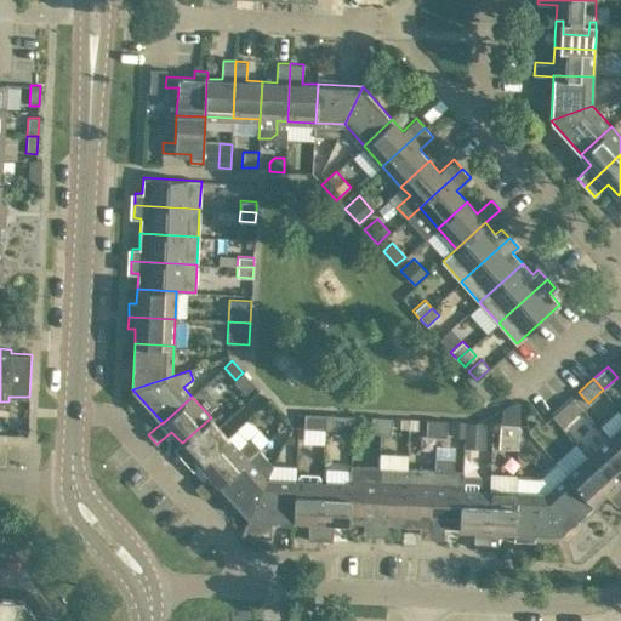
[(573,417),(562,406),(552,415),(563,427),(573,417)]
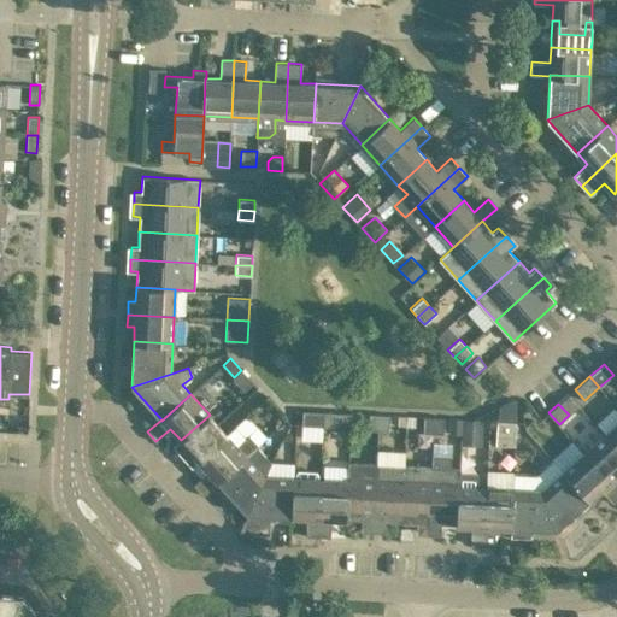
[(323,428),(324,429),(324,412),(303,411),(301,425),(323,425),(323,428)]
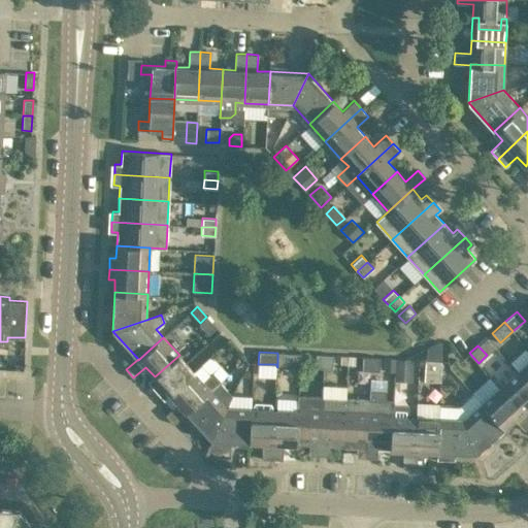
[(300,368),(301,354),(277,353),(277,367),(300,368)]
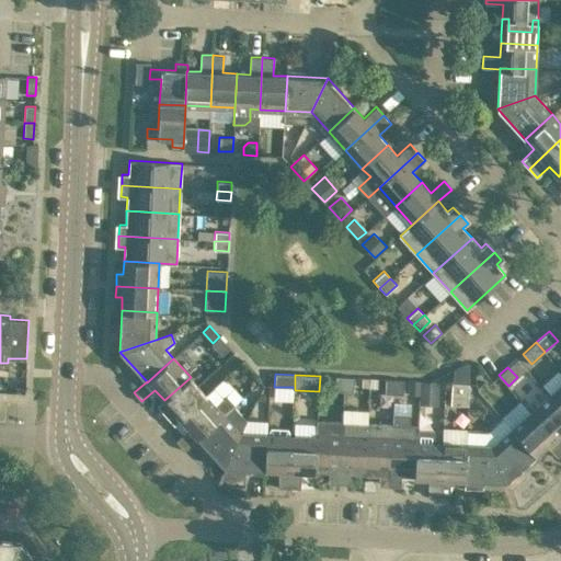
[(344,377),(335,376),(334,390),(344,391),(344,377)]
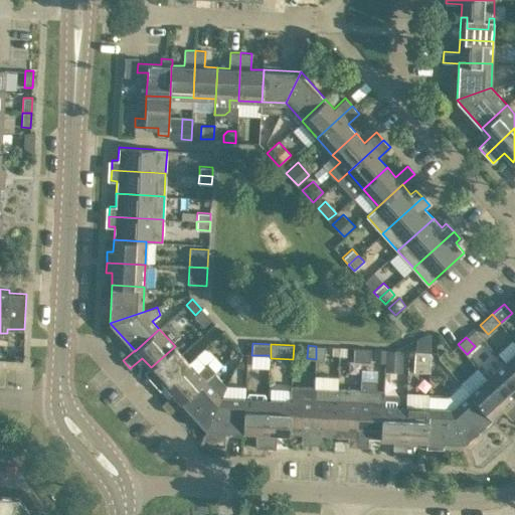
[(189,362),(175,346),(151,367),(165,384),(189,362)]
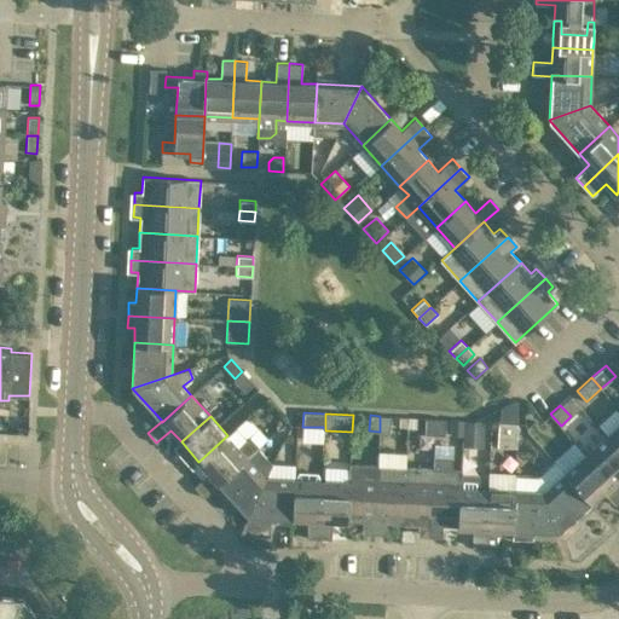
[(389,432),(389,416),(381,416),(380,416),(380,432),(389,432)]
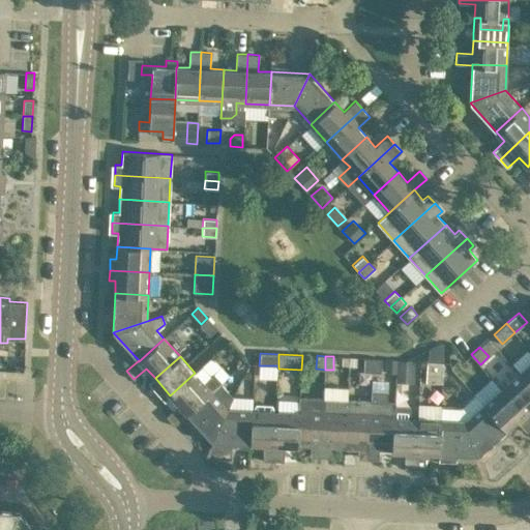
[(372,372),(373,358),(364,358),(363,371),(372,372)]
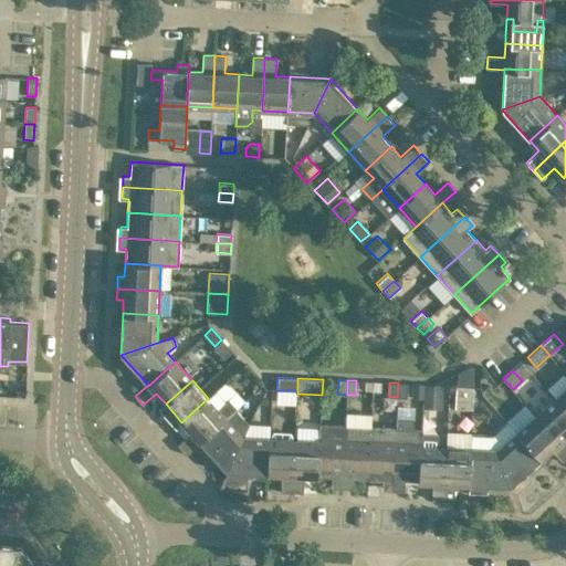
[(407,397),(408,384),(399,383),(398,383),(397,397),(407,397)]
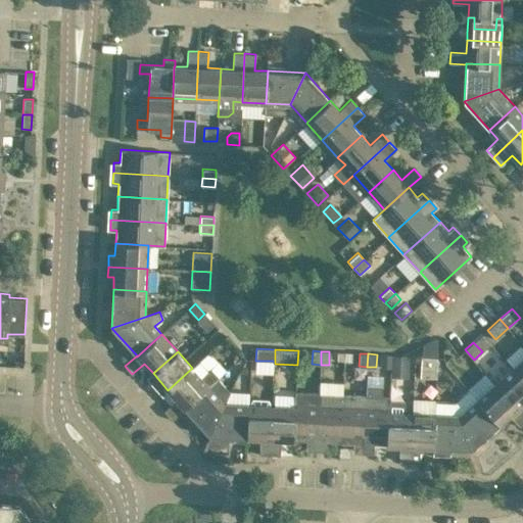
[(381,368),(391,368),(391,355),(381,354),(381,368)]
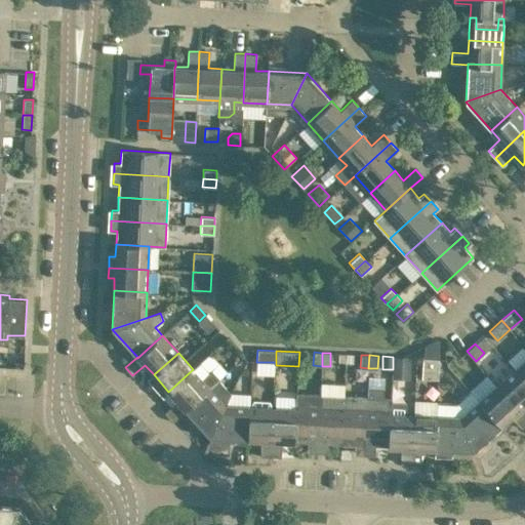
[(402,357),(393,357),(393,369),(392,377),(409,378),(410,358),(402,357)]
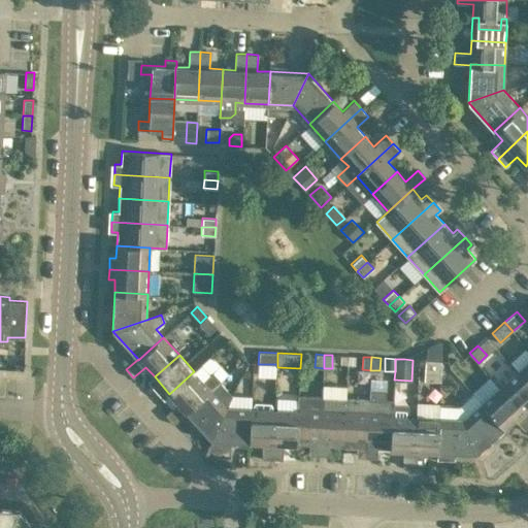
[(441,361),(426,360),(425,360),(424,382),(439,382),(441,361)]
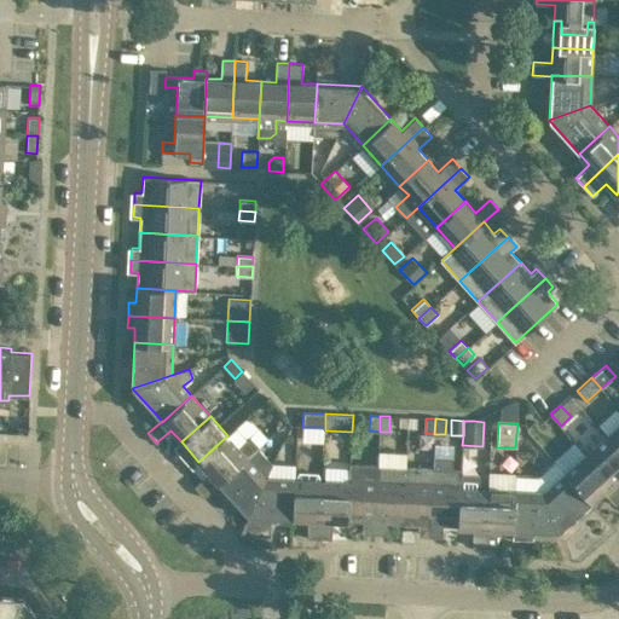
[(618,423),(606,435),(618,450),(618,423)]
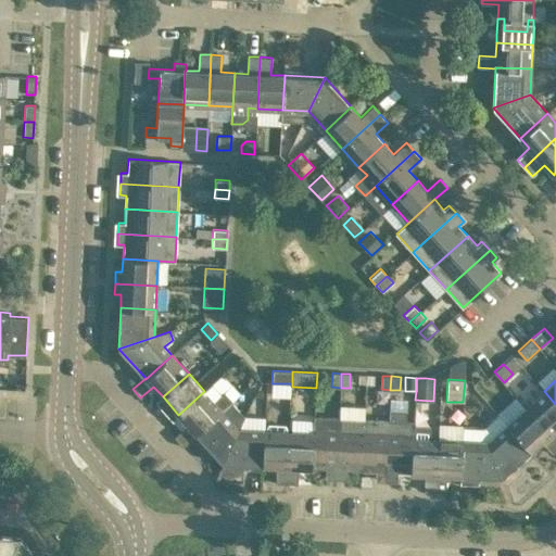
[(196,433),(231,401),(224,393),(222,394),(212,383),(204,391),(178,415),(188,425),(175,437),(184,445),(196,433)]
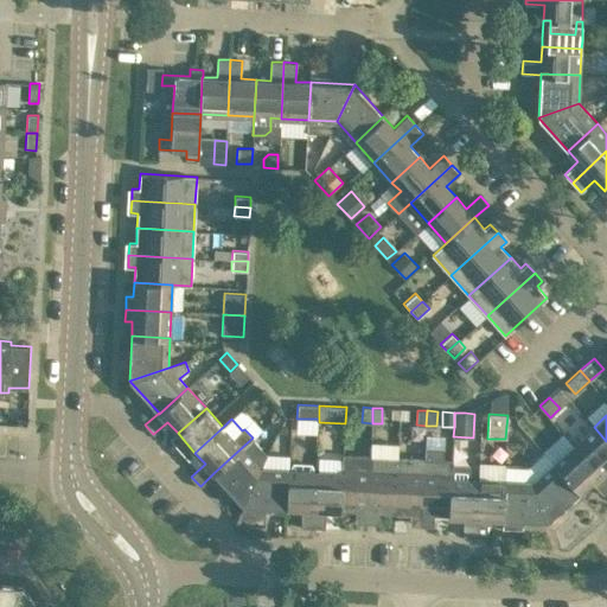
[(606,441),(594,427),(574,445),(606,481),(606,441)]
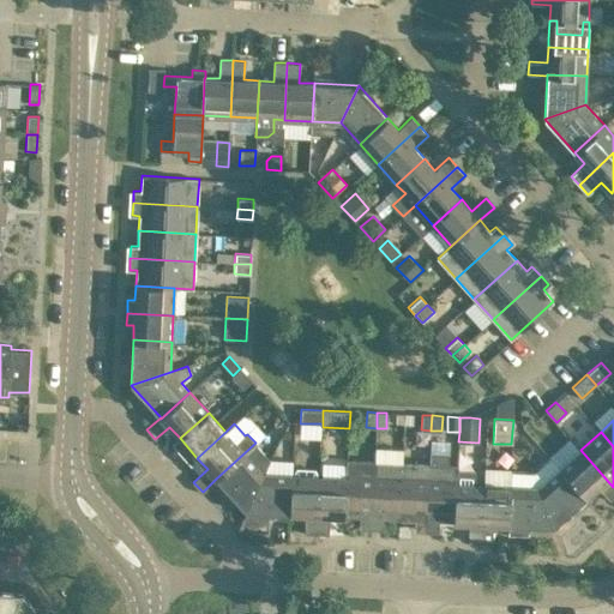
[(246,511),(265,474),(270,459),(256,443),(216,479),(246,511)]
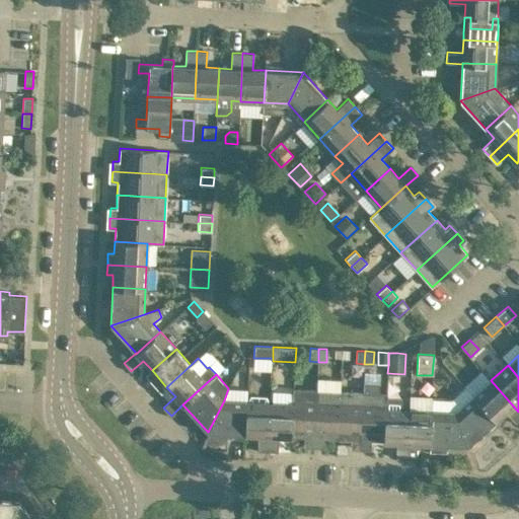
[(516,424),(518,420),(518,412),(491,380),(473,396),(496,420),(505,412),(516,424)]
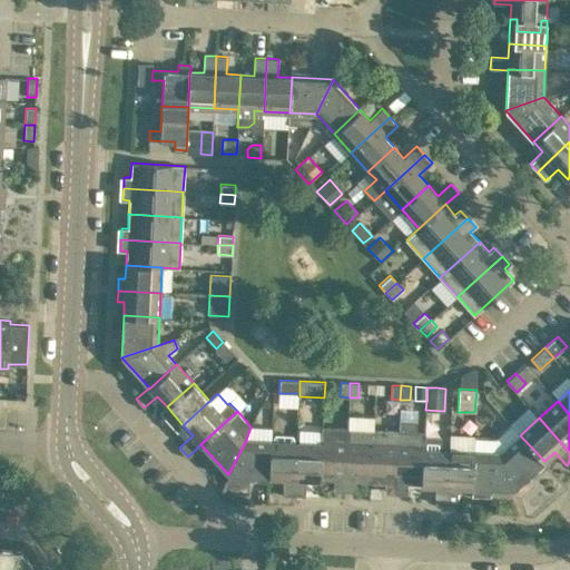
[(422,484),(425,435),(425,432),(416,431),(416,421),(399,420),(397,431),(400,431),(396,490),(408,491),(408,484),(422,484)]
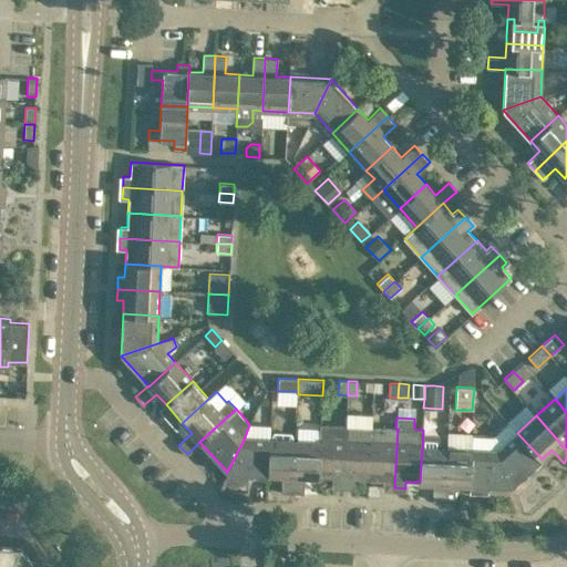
[(321,441),(319,477),(332,477),(332,484),(343,485),(347,426),(321,424),(320,441),(321,441)]
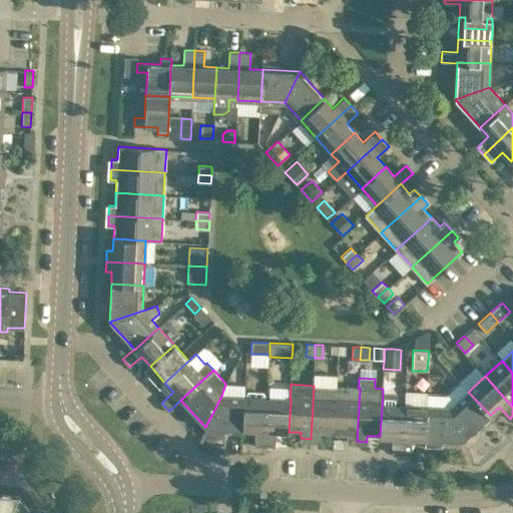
[(321,433),(334,434),(337,387),(314,386),(311,439),(321,439),(321,433)]
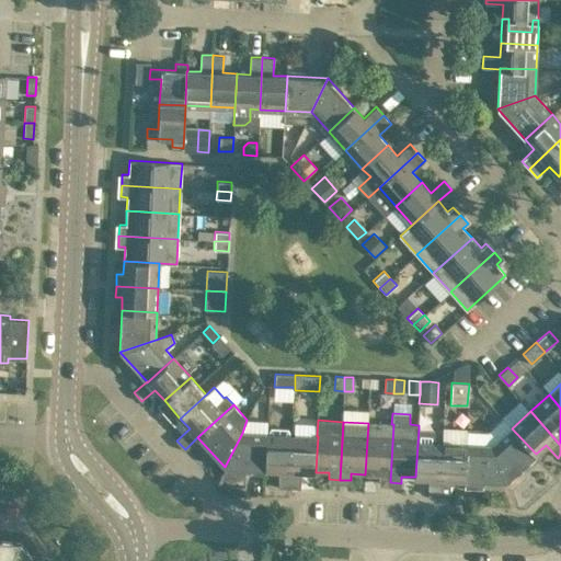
[(378,482),(390,482),(393,424),(391,424),(368,423),(365,474),(379,476),(378,482)]
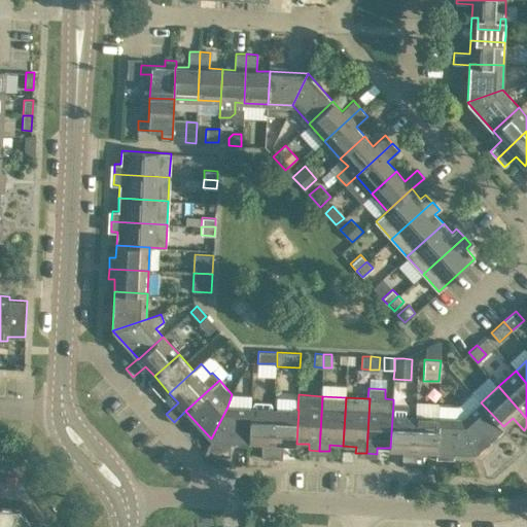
[(252,408),(251,408),(250,441),(262,442),(261,458),(272,458),(275,409),(273,409),(273,406),(271,402),(254,401),(252,405),(252,408)]
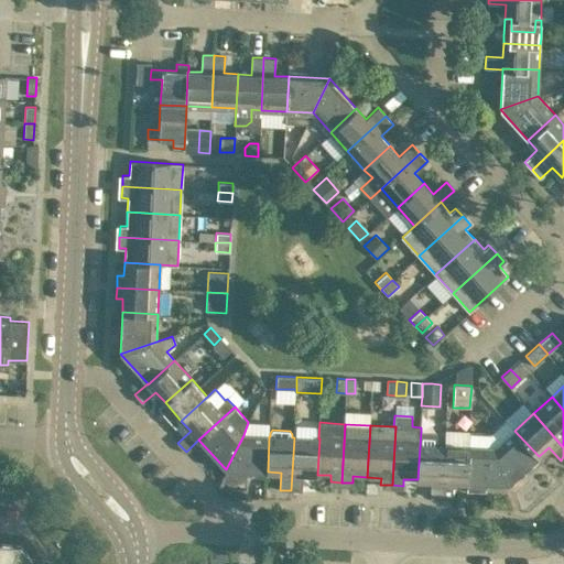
[(437,432),(421,431),(418,479),(431,480),(430,498),(442,498),(444,445),(436,444),(437,432)]
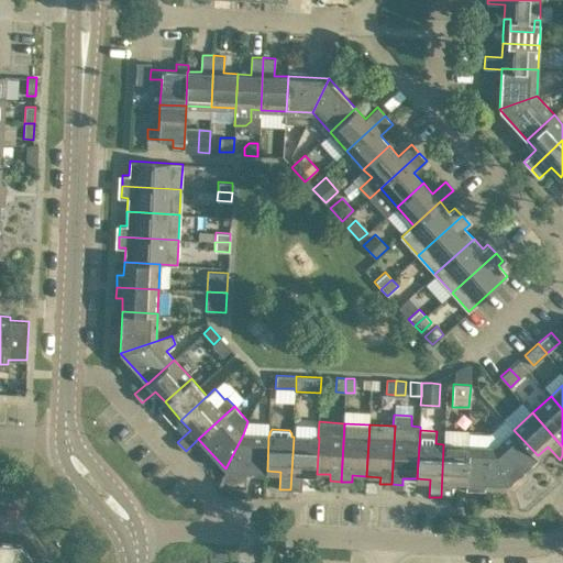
[(514,430),(495,446),(507,483),(538,455),(514,430)]
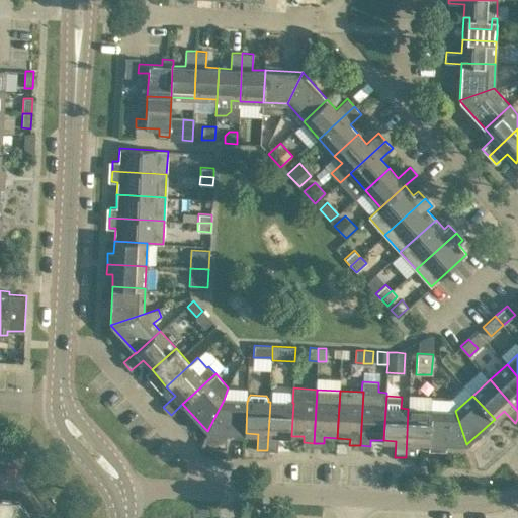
[(224,400),(207,431),(200,447),(226,449),(227,432),(246,433),(247,401),(224,400)]
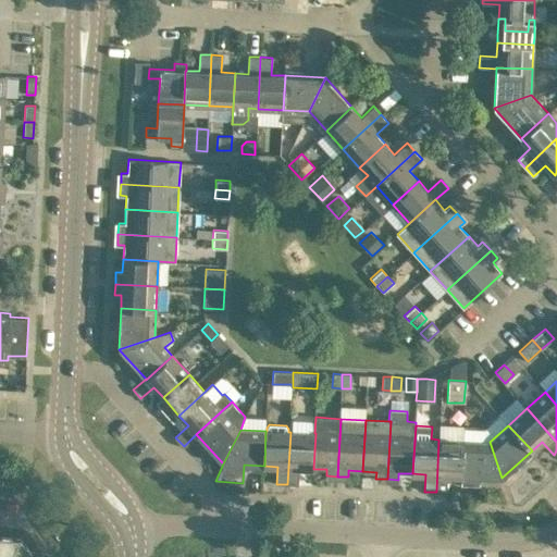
[(299,468),(313,469),(316,433),(314,433),(291,432),(287,484),(298,485),(299,468)]
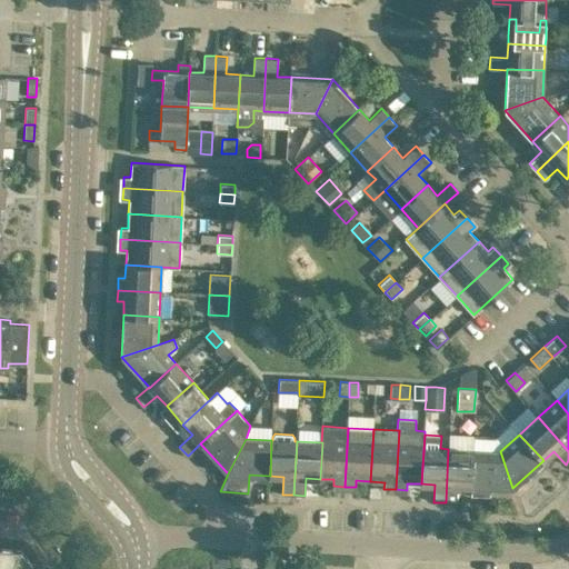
[(471,496),(473,450),(448,449),(446,502),(457,503),(458,486),(471,486),(471,496)]
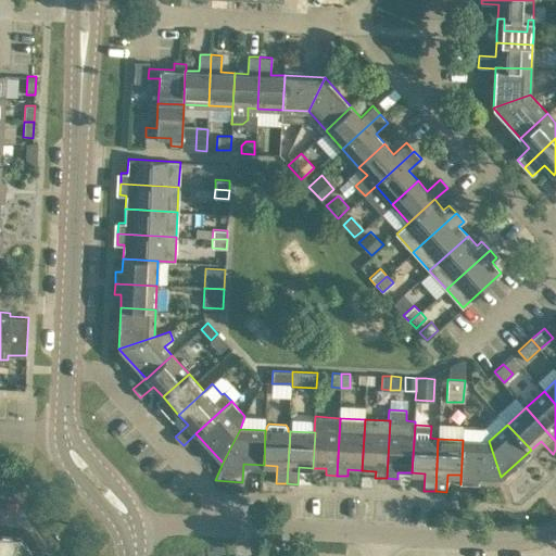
[(489,441),(463,440),(460,484),(479,484),(479,476),(501,477),(489,441)]
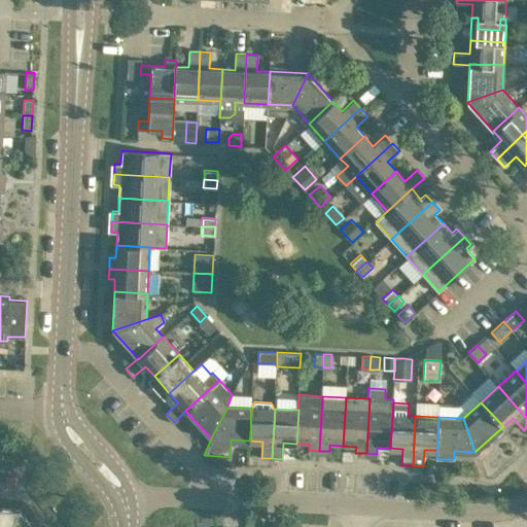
[(0,526),(9,526),(19,508),(0,506),(0,526)]
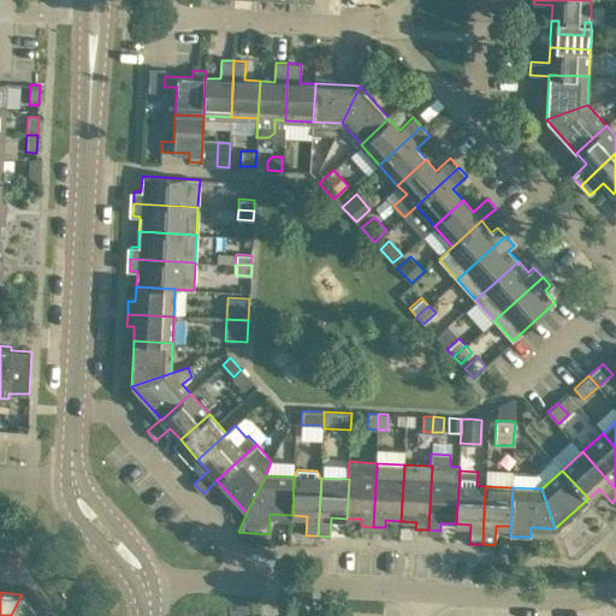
[(11,615),(39,615),(22,594),(11,615)]
